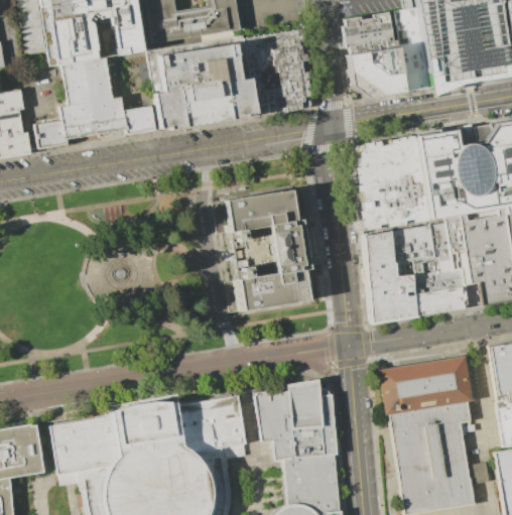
[(38,0),(47,49),(26,52),(17,0),(38,0)]
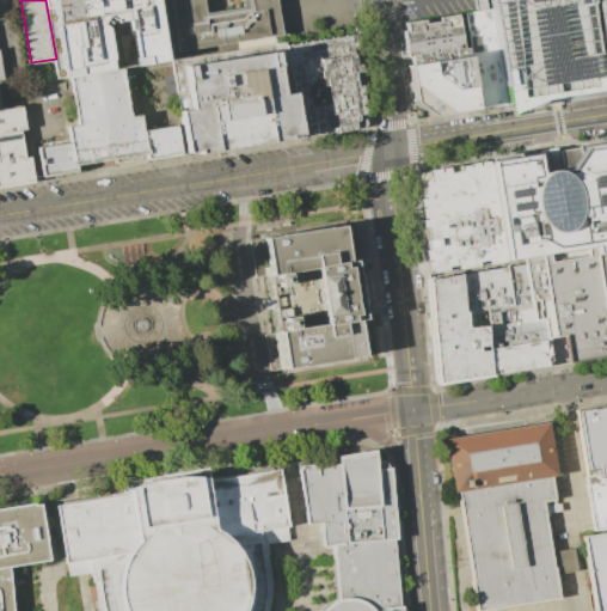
[(163,0),(172,55),(94,68),(60,74),(47,0),(163,0)]
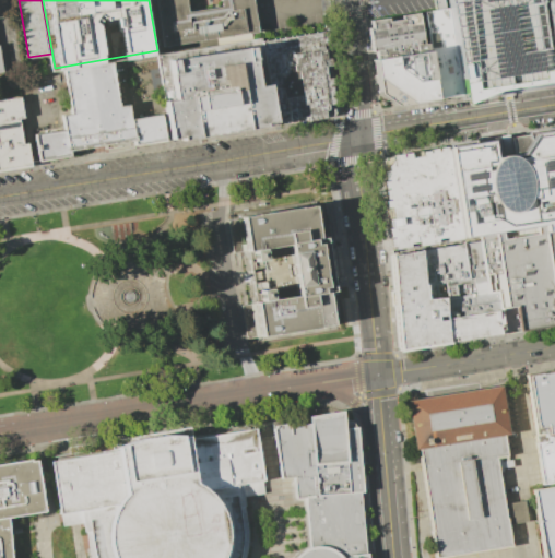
[(258,0),(263,32),(165,47),(157,0),(258,0)]
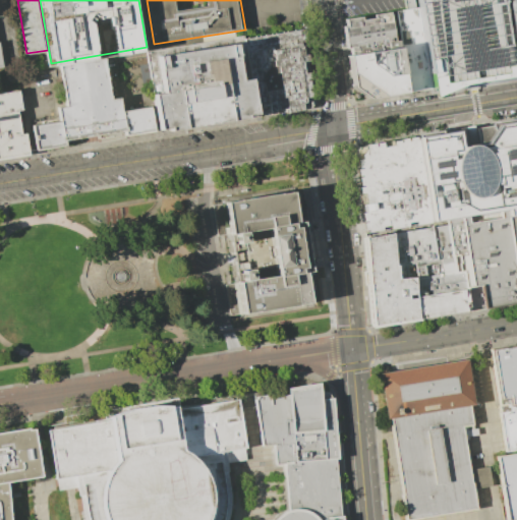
[(418,0),(420,9),(413,10),(411,0),(418,0)]
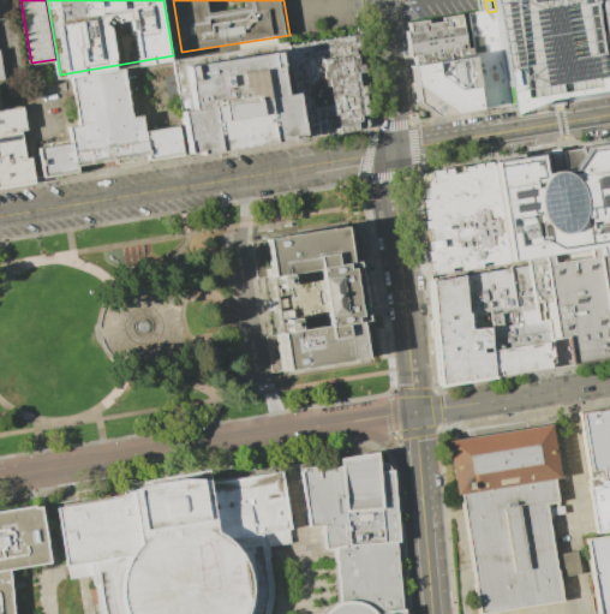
[(598,0),(609,60),(609,88),(510,103),(496,11),(494,0),(598,0)]
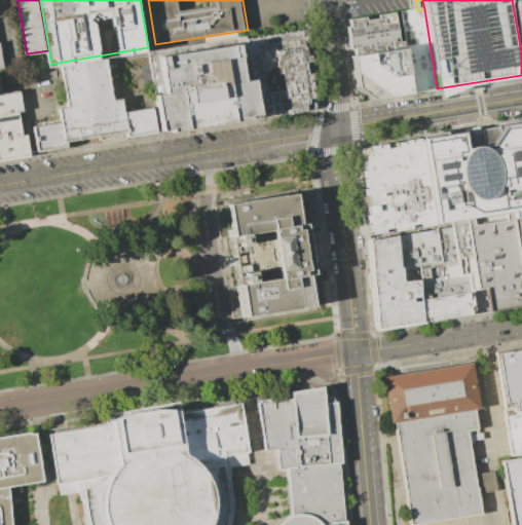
[(521,51),(512,0),(521,0),(521,51)]
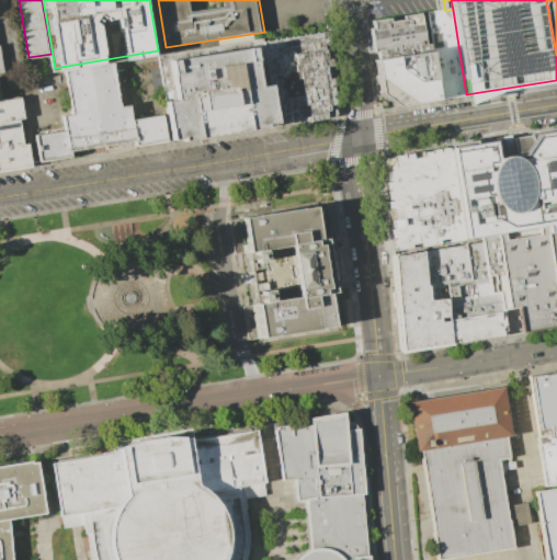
[(466,94),(444,98),(431,13),(445,11),(453,10),(466,94)]
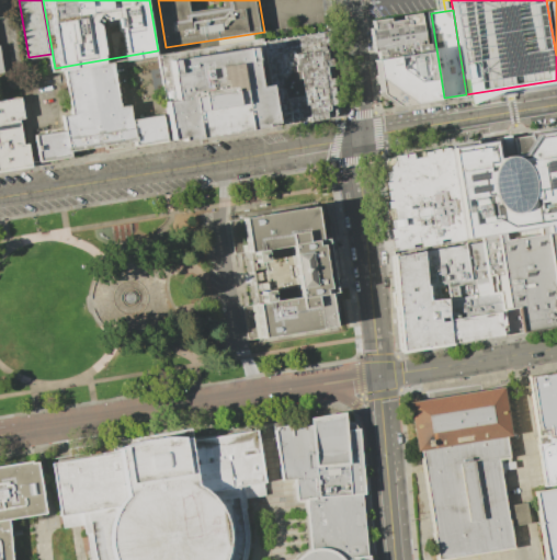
[(376,20),(393,18),(394,21),(408,19),(407,15),(423,13),(429,42),(431,42),(433,49),(382,56),(381,50),(376,50),(374,29),(377,27),(376,20)]
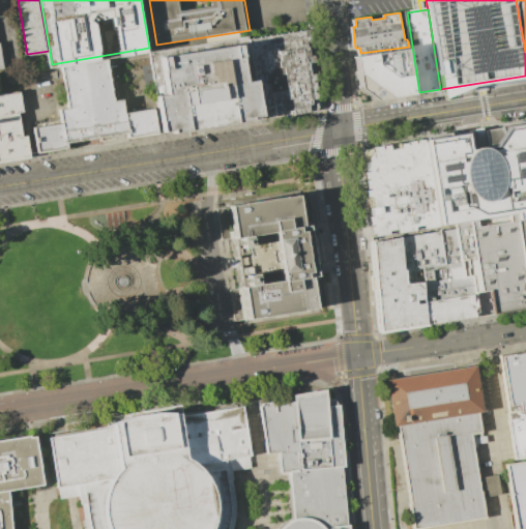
[(252,38),(311,30),(322,110),(304,112),(264,118),(264,115),(252,38)]
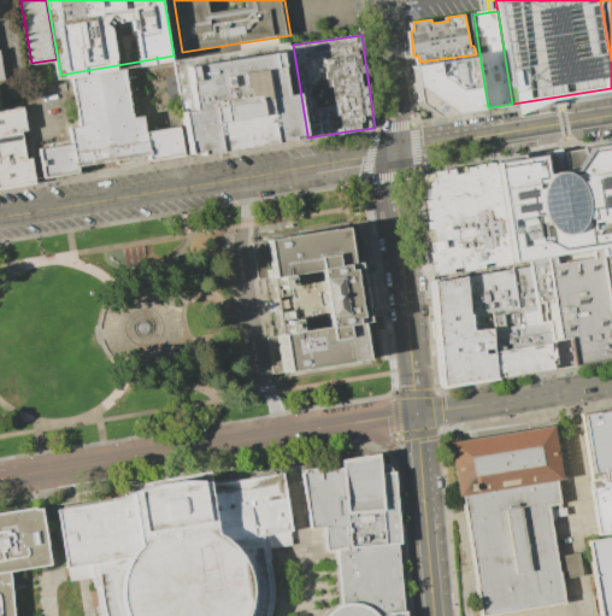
[(184,111),(176,60),(293,42),(293,45),(307,134),(295,136),(296,140),(204,154),(204,151),(192,153),(184,111)]
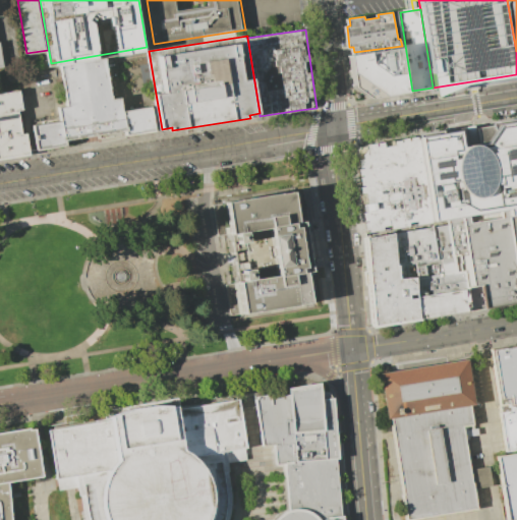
[(350,55),(404,47),(411,92),(372,98),(355,85),(350,55)]
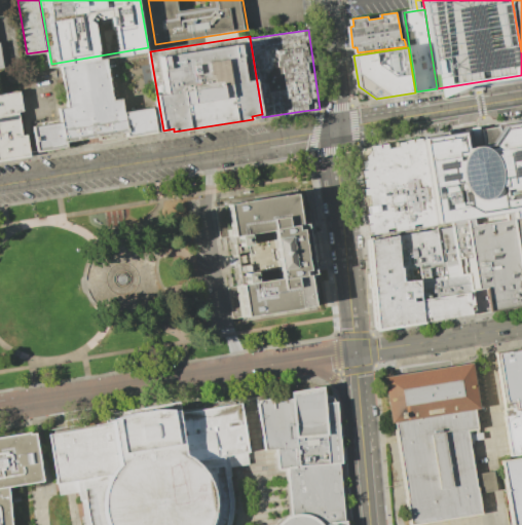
[(36,125),(65,121),(63,107),(71,106),(65,65),(109,58),(115,99),(124,98),(126,112),(156,108),(159,130),(131,136),(129,130),(68,141),(68,145),(40,149),(36,125)]
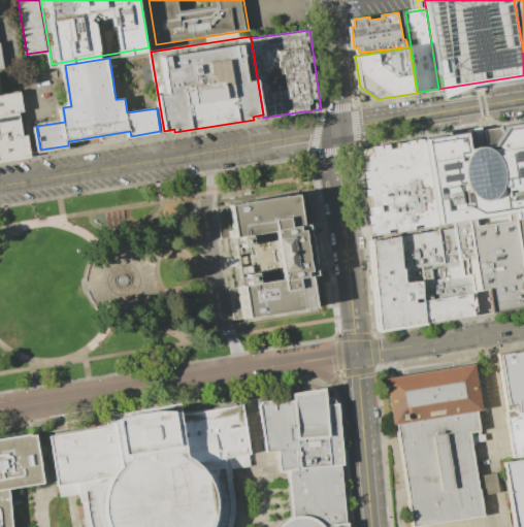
[(0,94),(23,91),(26,110),(22,110),(25,135),(30,135),(33,154),(0,159),(0,139),(2,139),(0,127),(0,94)]
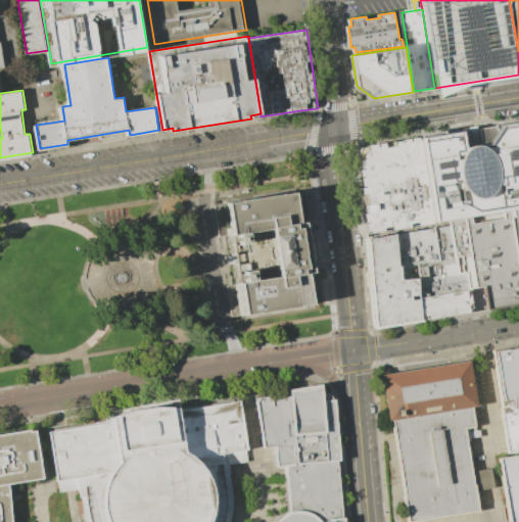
[(428,138),(518,124),(518,216),(515,217),(514,211),(452,221),(441,223),(428,138)]
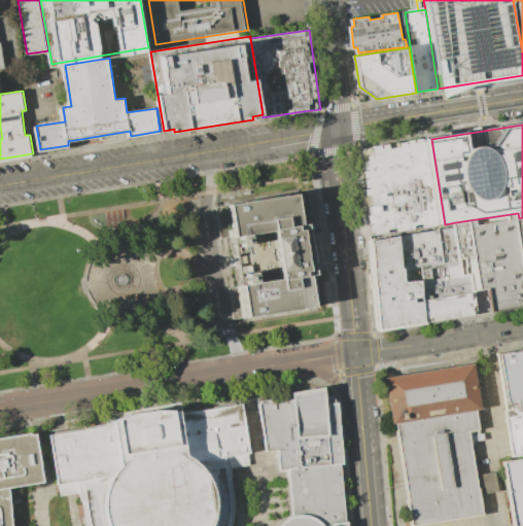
[(364,148),(431,139),(445,224),(446,230),(372,239),(364,148)]
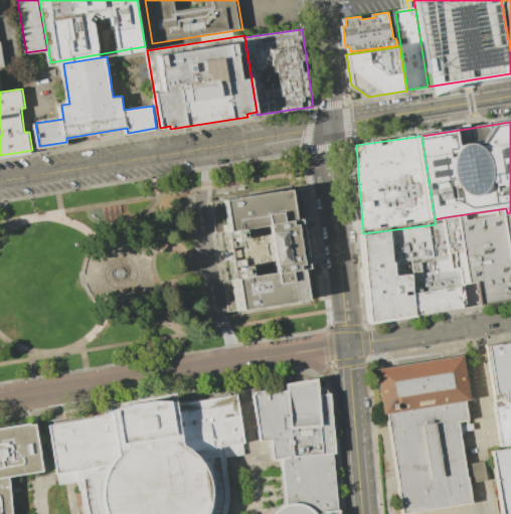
[(224,199),(291,188),(296,218),(301,217),(309,268),(304,269),(309,299),(241,310),(236,278),(241,277),(239,267),(248,266),(250,276),(275,272),(267,224),(242,228),(243,238),(234,240),(233,230),(229,230),(224,199)]
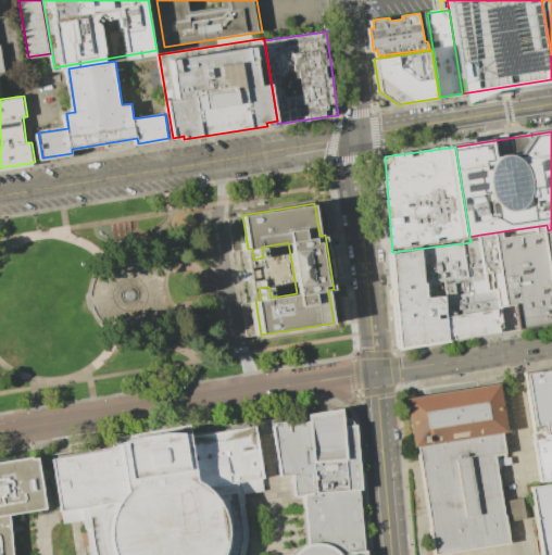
[(392,252),(403,347),(551,324),(551,253),(548,230),(547,225),(480,235),(481,241),(471,242),(392,252)]
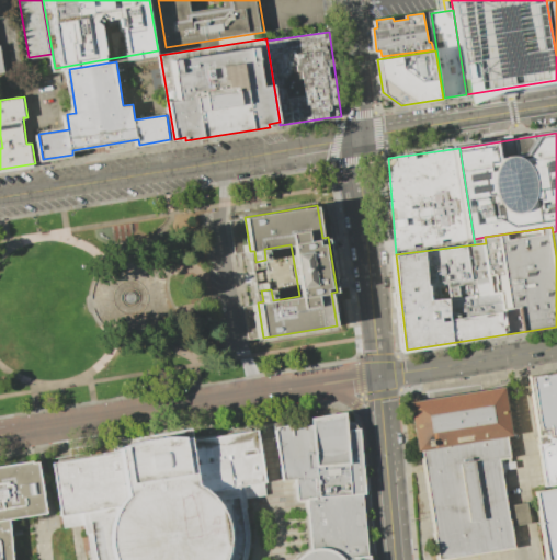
[(275,298),(299,295),(298,285),(285,286),(284,276),(282,264),(274,264),(272,249),(269,250),(270,262),(264,262),(266,281),(258,282),(260,299),(263,299),(263,289),(274,287),(275,298)]
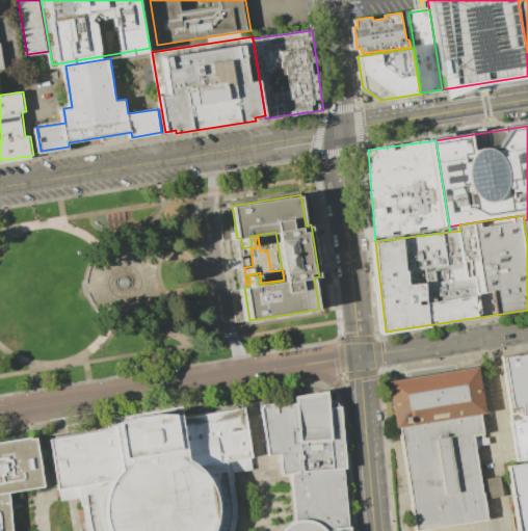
[(502,355),(527,351),(527,413),(522,414),(520,414),(519,406),(510,407),(502,355)]
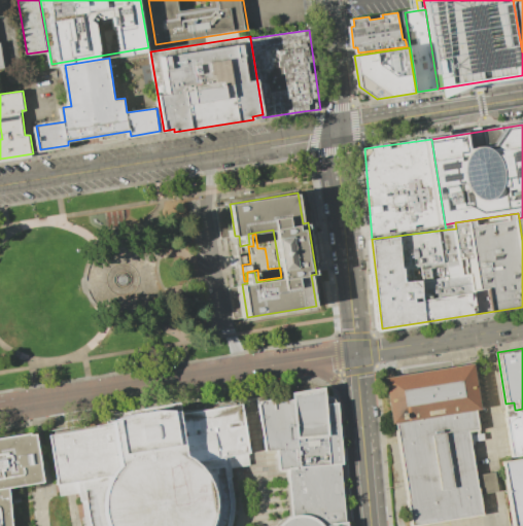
[(385,377),(430,370),(474,362),(482,409),(478,409),(481,430),(474,431),(475,433),(485,432),(486,439),(476,440),(481,474),(496,470),(499,490),(481,493),(484,515),(413,525),(396,422),(392,422),(385,377)]
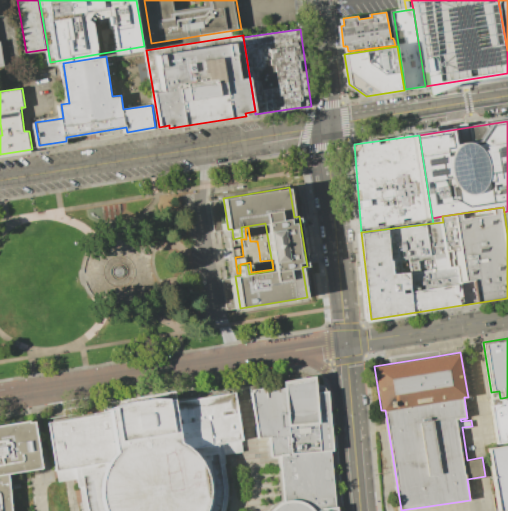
[(269,510),(275,506),(281,502),(284,501),(283,492),(279,456),(271,457),(269,437),(257,438),(251,396),(249,389),(262,387),(263,390),(286,387),(285,381),(316,376),(318,391),(329,391),(335,449),(332,449),(337,507),(340,507),(340,510),(269,510)]
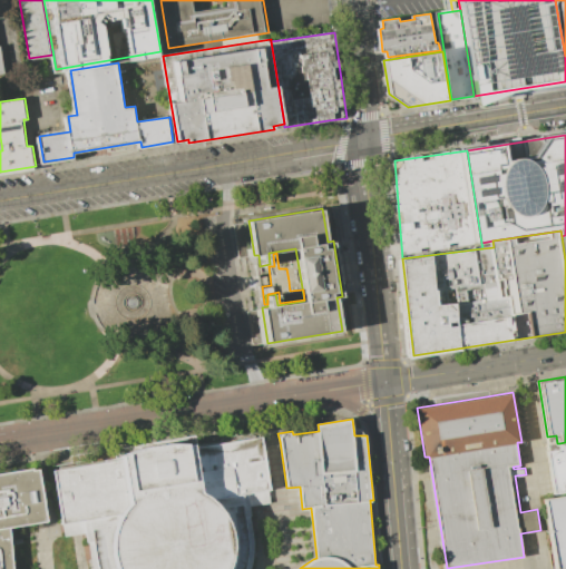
[(264,437),(265,443),(273,490),(271,490),(273,502),(253,506),(256,531),(256,561),(253,568),(93,568),(87,535),(68,537),(56,469),(124,459),(124,454),(138,448),(157,444),(176,442),(196,443),(196,447),(264,437)]
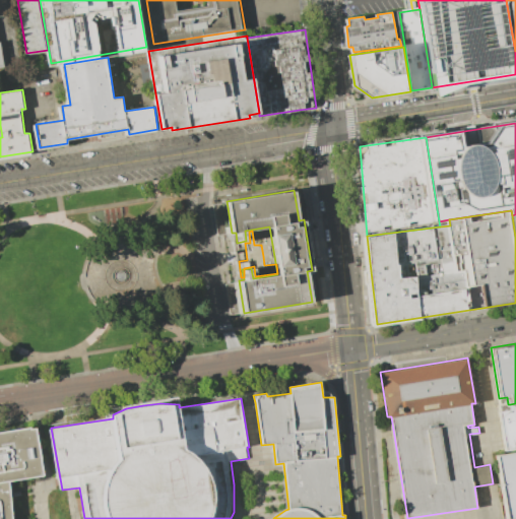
[(501,410),(511,409),(510,404),(515,403),(515,448),(507,450),(501,410)]
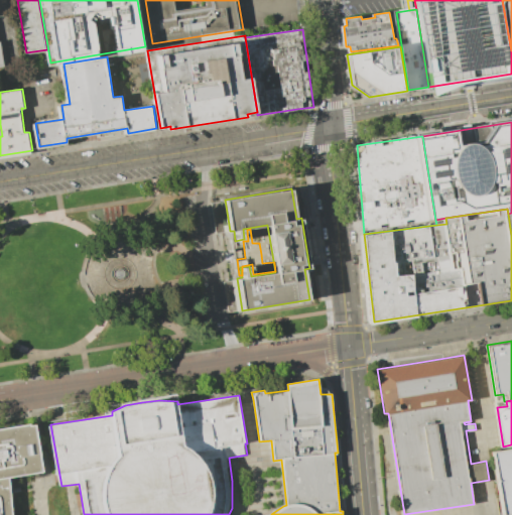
[(0,514),(0,430),(35,425),(35,427),(43,473),(12,479),(14,514),(0,514)]
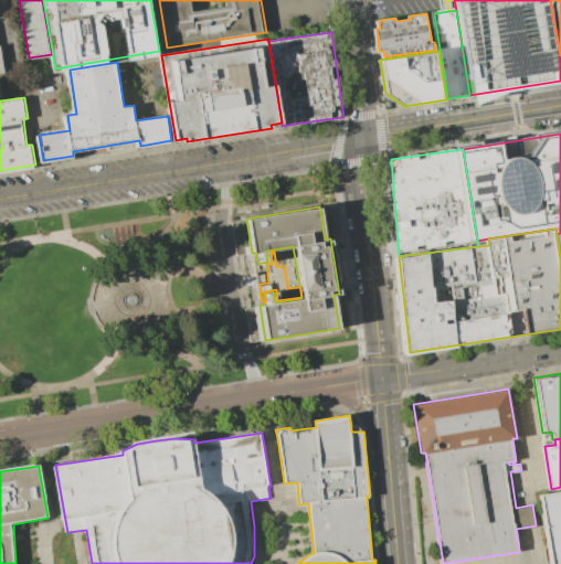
[(560,562),(552,563),(541,495),(560,491),(560,562)]
